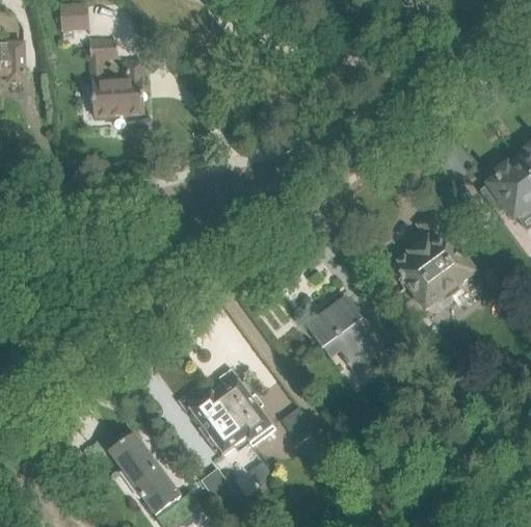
[(88,27),(87,2),(60,4),(61,29),(88,27)]
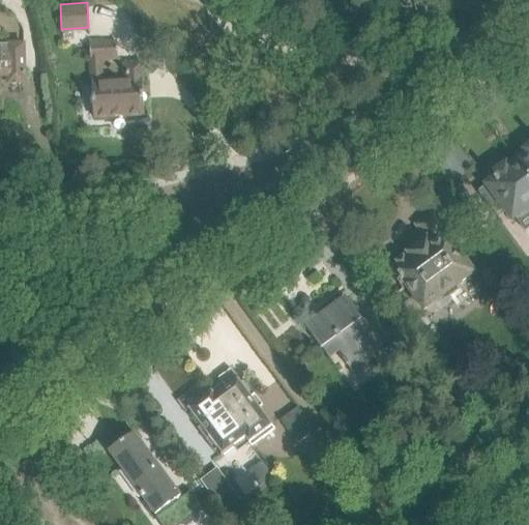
[(0,87),(0,67),(7,67),(7,68),(24,68),(24,40),(6,41),(6,50),(0,50),(0,87)]
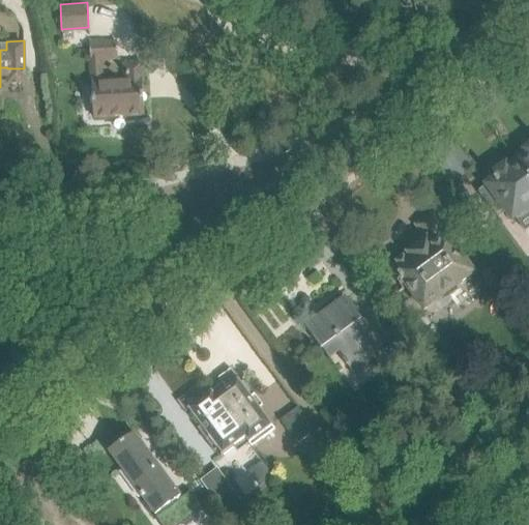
[(93,116),(141,114),(139,62),(124,63),(125,79),(113,80),(113,77),(103,78),(101,58),(117,57),(116,40),(89,41),(93,116)]
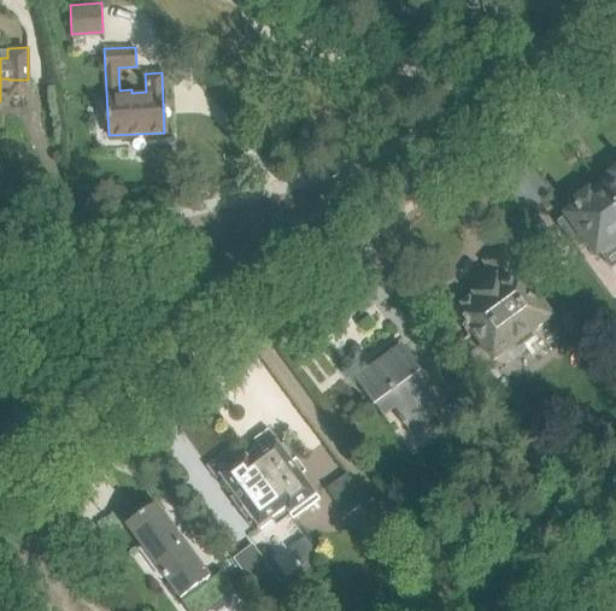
[(615,206),(615,166),(609,172),(612,176),(600,186),(615,206)]
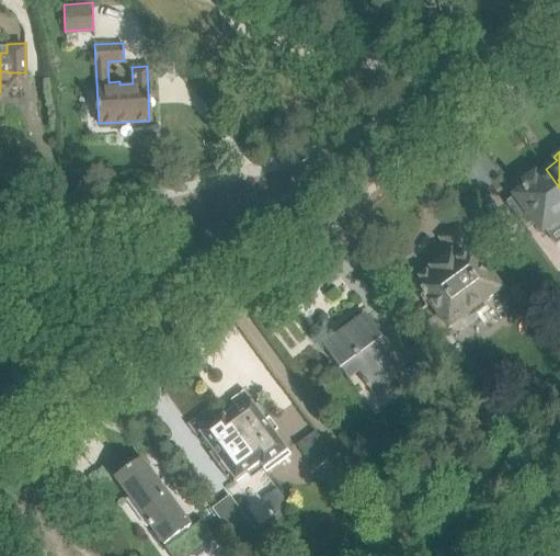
[(539,229),(559,214),(559,188),(546,169),(535,177),(532,173),(522,181),(524,185),(513,193),(539,229)]
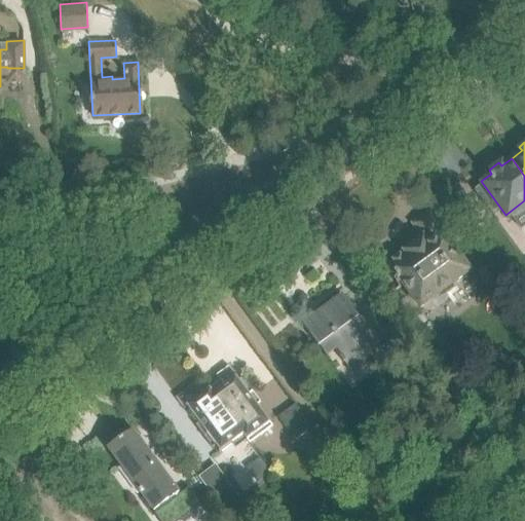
[(445,296),(446,292),(444,289),(471,269),(426,210),(412,221),(423,235),(387,261),(394,269),(389,271),(400,286),(404,284),(420,306),(433,297),(437,302),(445,296)]
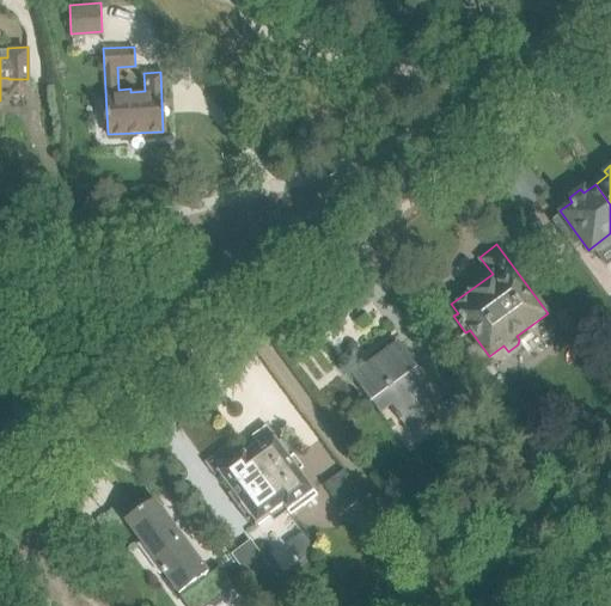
[(407,428),(441,403),(397,342),(352,375),(380,412),(390,405),(407,428)]
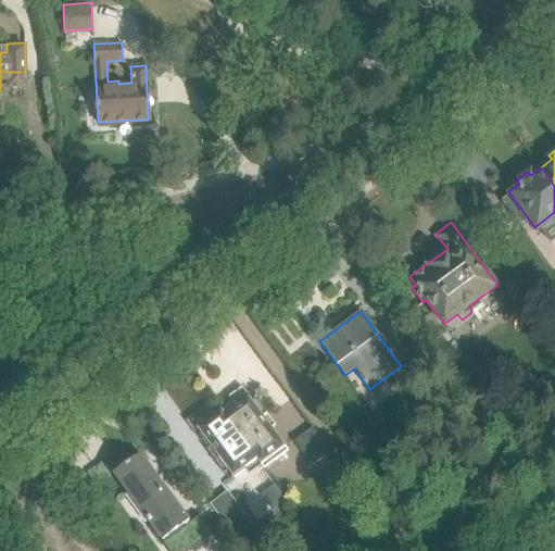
[(417,351),(405,360),(414,373),(427,363),(417,351)]
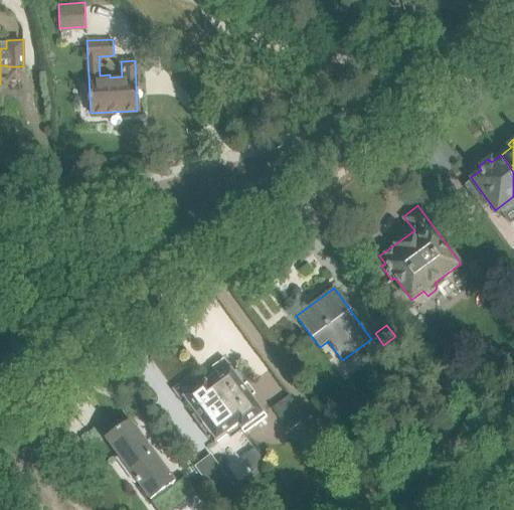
[(205,377),(244,431),(267,414),(231,365),(220,373),(216,369),(205,377)]
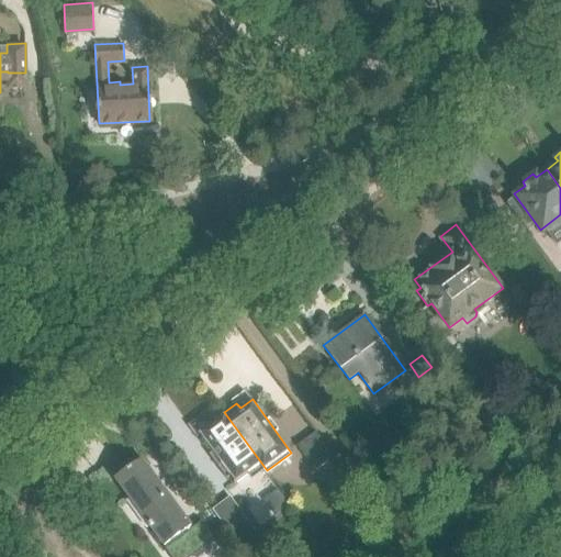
[(267,470),(224,412),(212,421),(204,410),(188,422),(197,434),(200,432),(213,449),(210,453),(226,476),(231,472),(235,479),(247,470),(251,476),(264,467),(266,471),(267,470)]
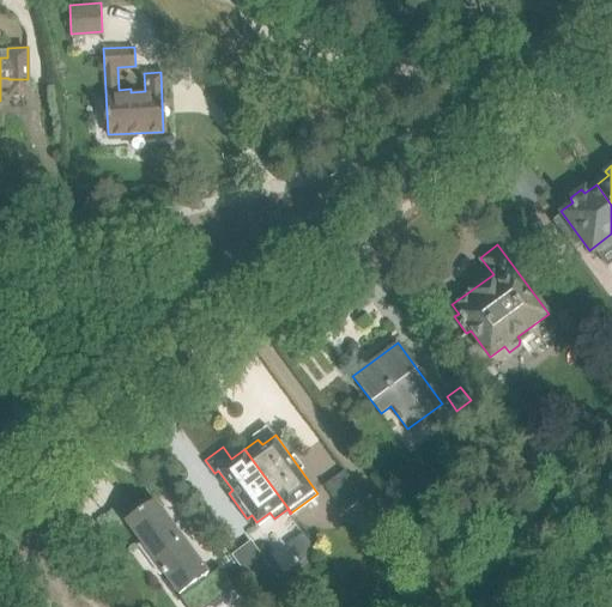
[(345,509),(364,495),(345,467),(326,481),(345,509)]
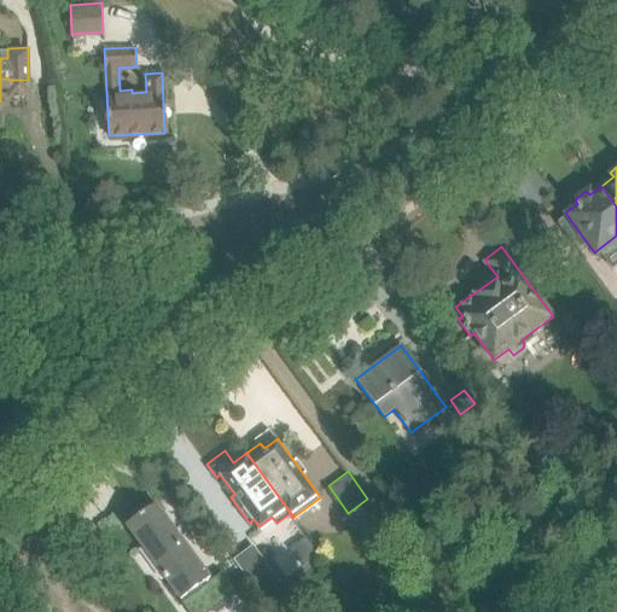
[(226,595),(220,590),(157,503),(128,525),(143,547),(145,546),(166,573),(163,576),(168,582),(166,584),(173,594),(176,592),(181,599),(199,586),(208,599),(210,598),(215,604),(226,595)]
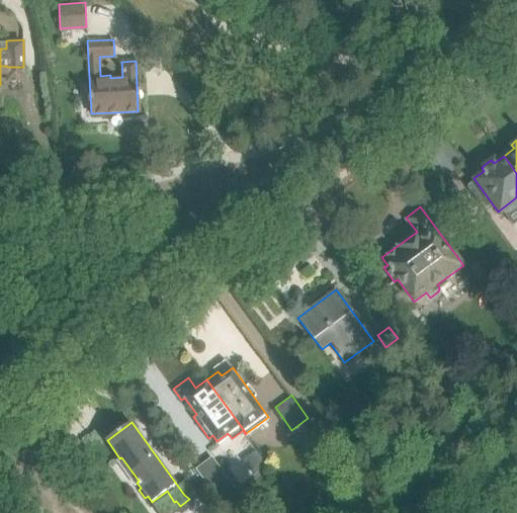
[(244,498),(228,476),(210,488),(228,511),(244,498)]
